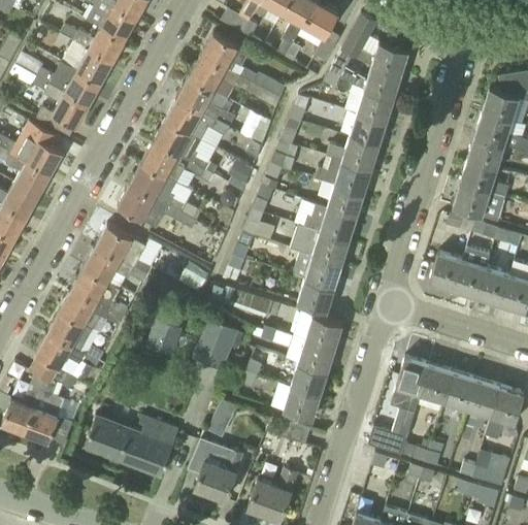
[(13,6),(0,0),(0,9),(9,14),(13,6)]
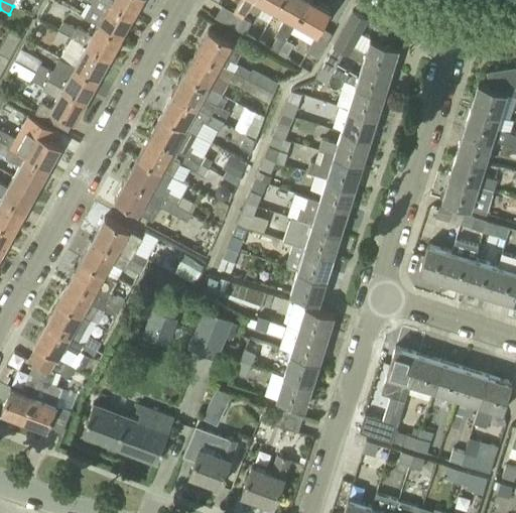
[(122,39),(133,19),(99,0),(81,0),(91,5),(84,18),(98,26),(122,39)]
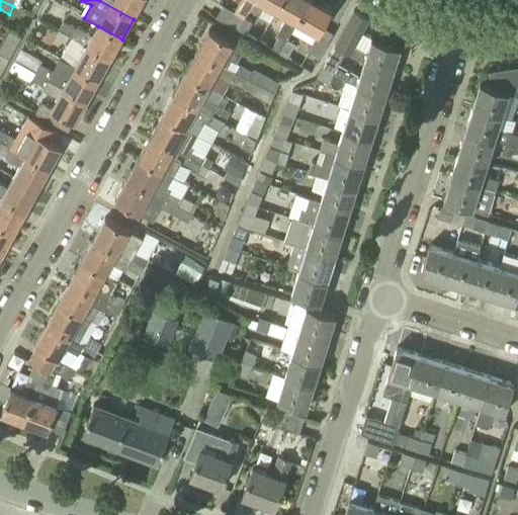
[(99,0),(134,19),(144,0),(99,0)]
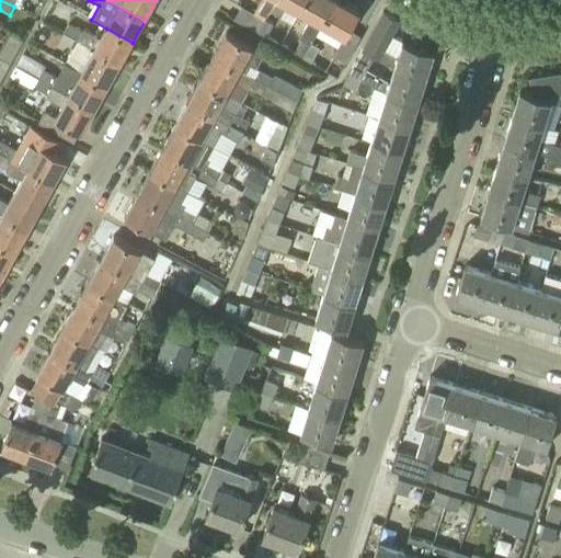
[(261,0),(252,15),(241,9),(235,22),(258,34),(264,21),(270,12),(276,0),(261,0)]
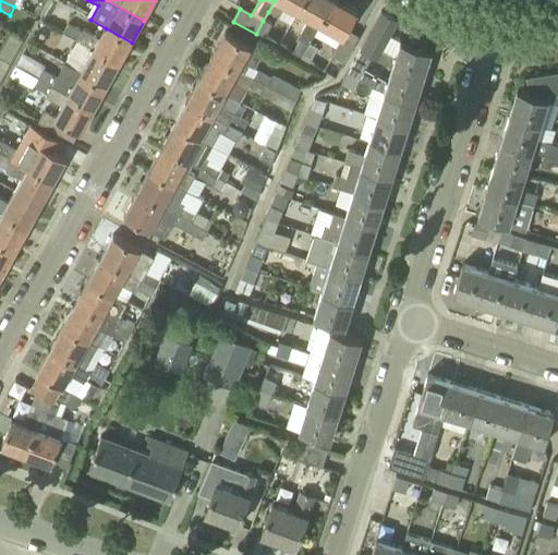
[(304,0),(275,0),(268,12),(279,19),(286,7),(298,13),(304,0)]
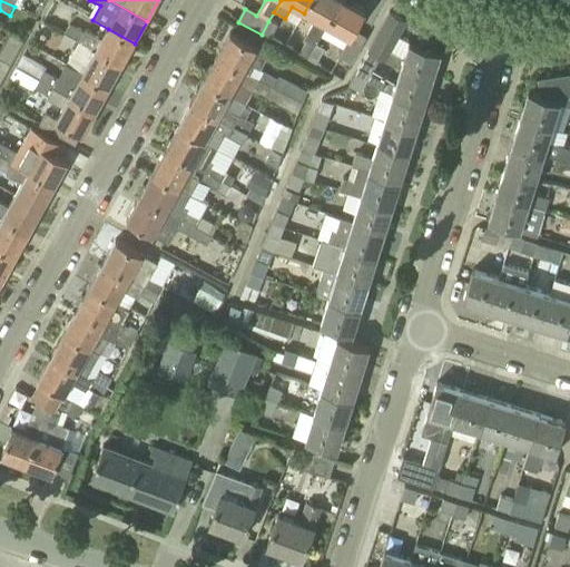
[(298,56),(307,60),(316,46),(327,27),(341,0),(340,0),(311,0),(304,13),(315,20),(305,40),(306,41),(298,56)]
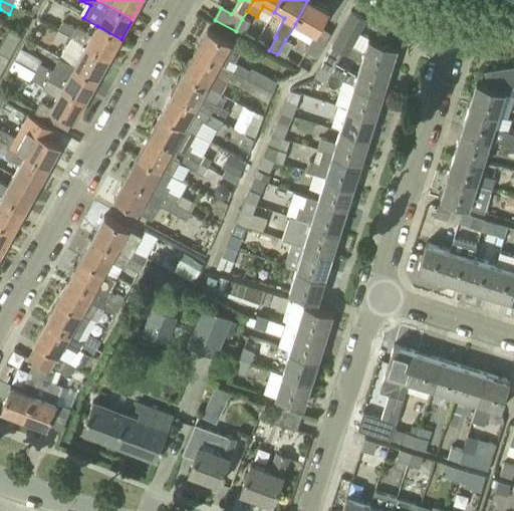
[(316,35),(319,29),(329,12),(307,0),(295,24),(315,35),(316,35)]
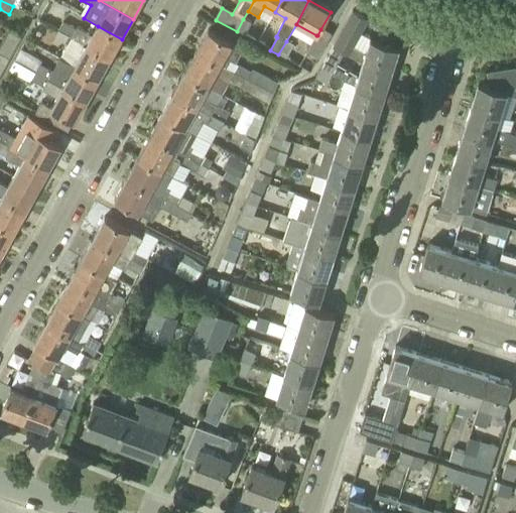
[(360,34),(362,31),(367,21),(353,13),(334,48),(363,63),(392,75),(399,49),(370,40),(360,34)]
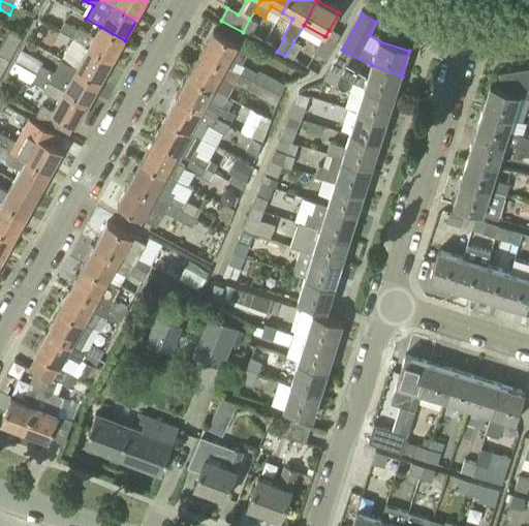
[(257,25),(249,20),(243,32),(251,37),(257,25)]
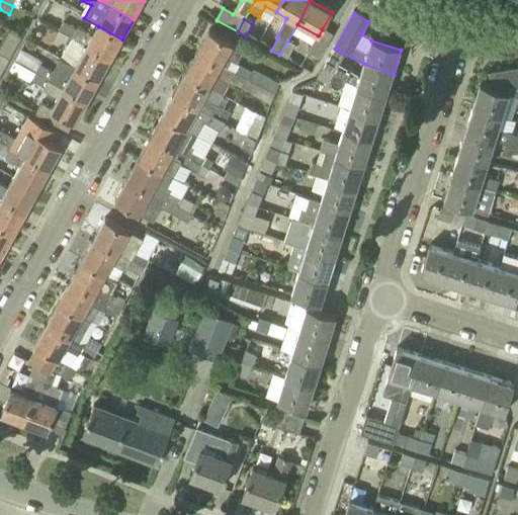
[(72,39),(110,61),(122,39),(98,26),(92,36),(77,28),(76,31),(63,23),(58,32),(72,39)]
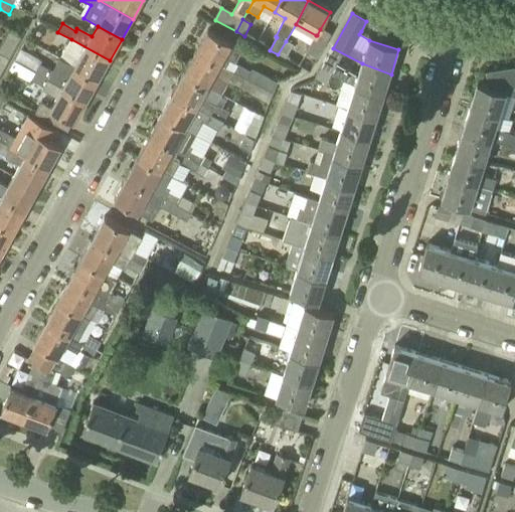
[(318,58),(330,35),(320,29),(317,35),(316,35),(306,52),(318,58)]
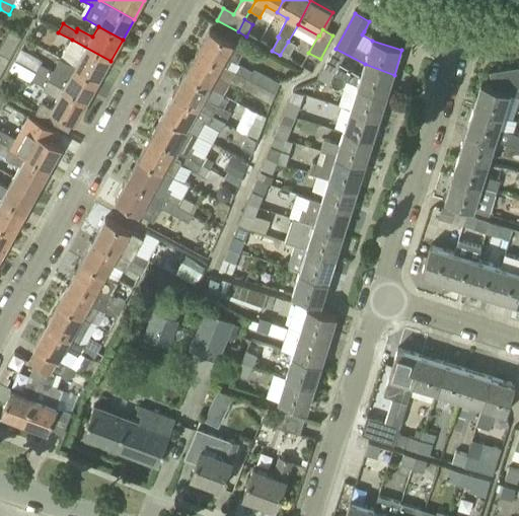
[(0,48),(0,55),(9,60),(21,39),(9,32),(0,48)]
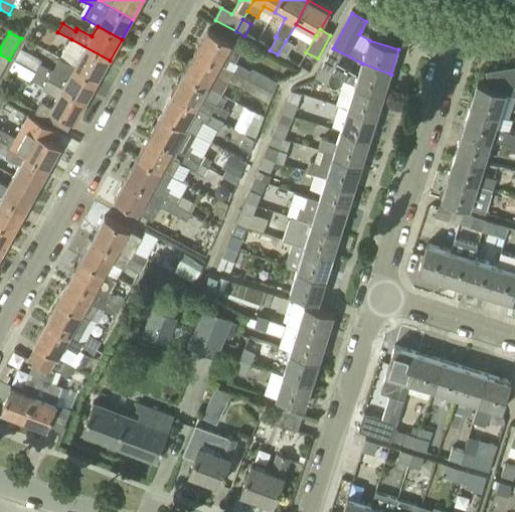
[(235,63),(242,51),(208,32),(196,53),(225,68),(229,60),(235,63)]
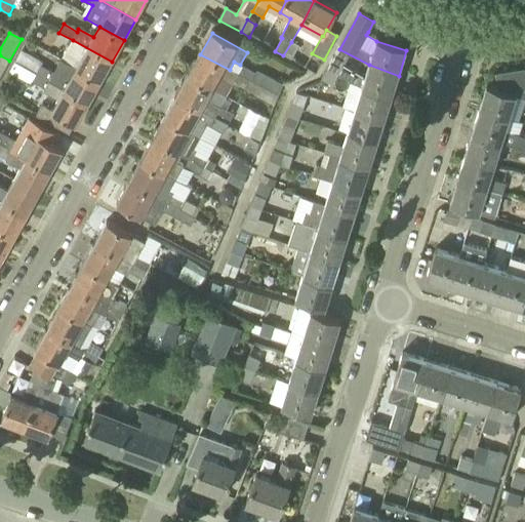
[(61,62),(99,83),(112,62),(73,40),(61,62)]
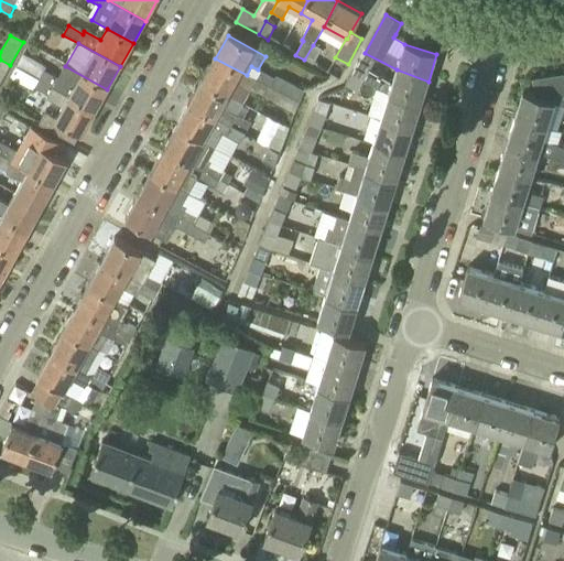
[(313,45),(304,60),(313,64),(321,50),(313,45)]
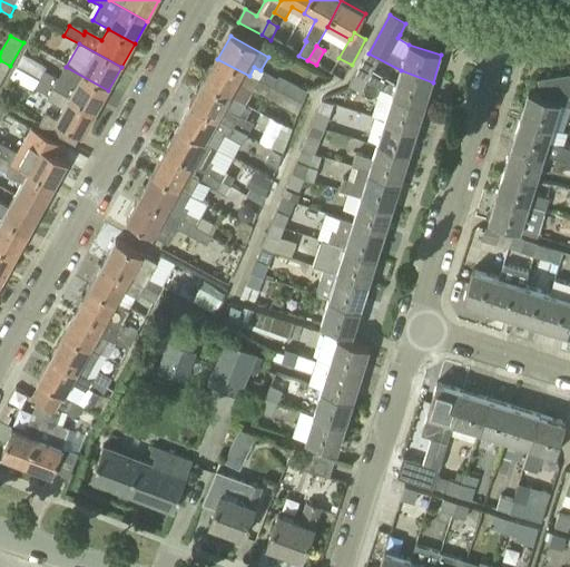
[(23,57),(17,69),(22,71),(22,72),(40,82),(45,72),(47,70),(23,57)]
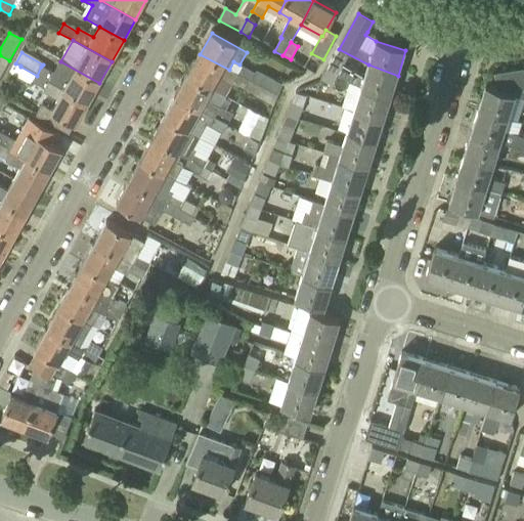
[(212,88),(217,78),(231,85),(232,84),(273,106),(277,96),(237,75),(229,70),(200,54),(188,75),(212,88)]
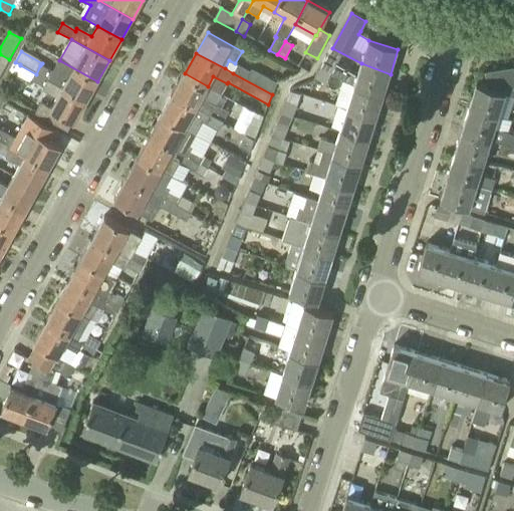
[(0,76),(9,59),(0,54),(0,76)]
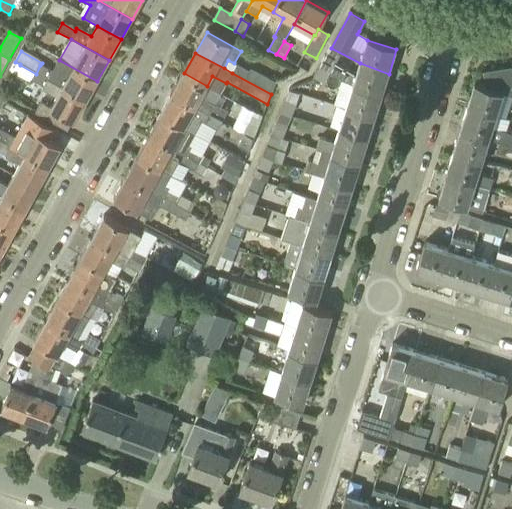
[(352,88),(382,96),(389,74),(360,63),(356,77),(334,64),(335,63),(325,58),(319,69),(329,75),(330,74),(353,86),(352,88)]
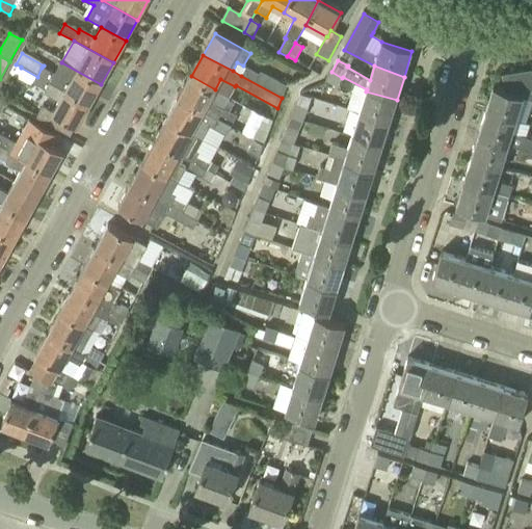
[(55,75),(42,68),(37,77),(89,106),(101,84),(61,62),(55,75)]
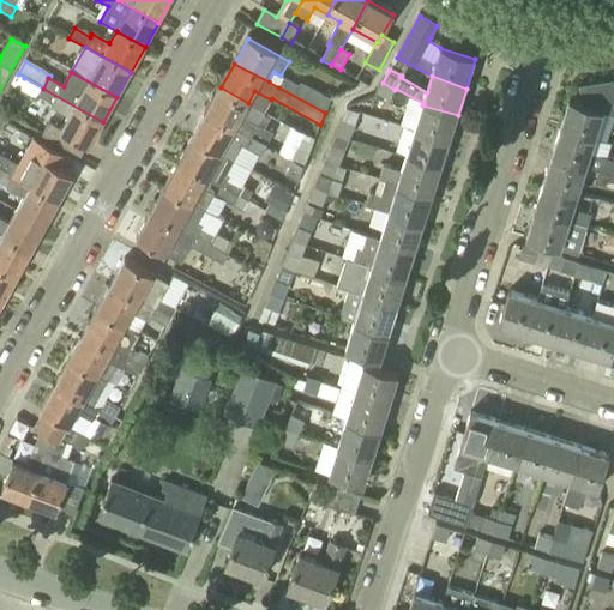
[(283,79),(278,88),(325,113),(331,100),(301,84),(299,88),(283,79)]
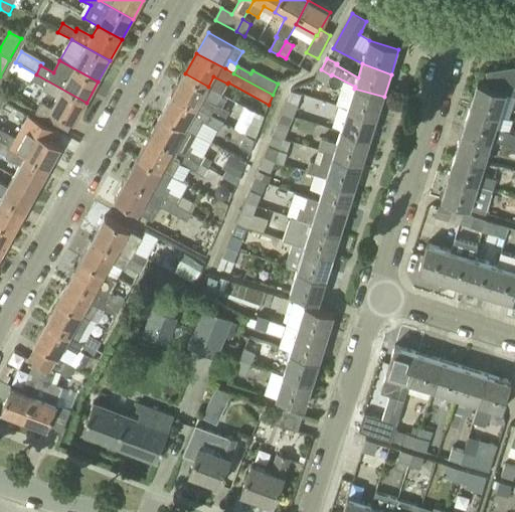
[(477,86),(470,110),(499,118),(506,95),(514,98),(514,67),(486,72),(486,73),(489,89),(477,86)]
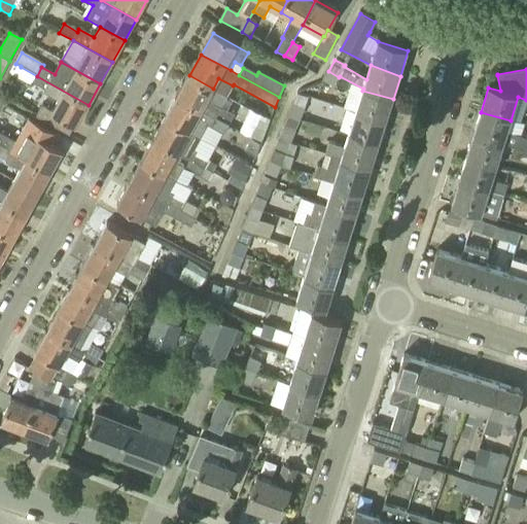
[(339,77),(328,71),(323,81),(334,88),(336,83),(339,77)]
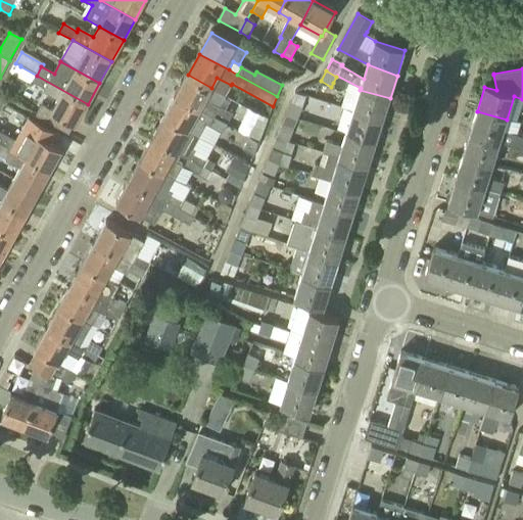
[(176,97),(227,125),(232,115),(204,100),(211,88),(188,75),(176,97)]
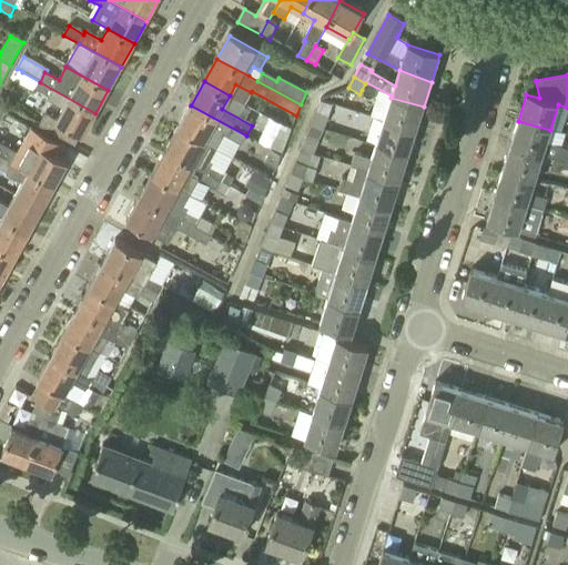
[(63,110),(57,122),(46,115),(39,127),(74,147),(81,135),(82,137),(95,113),(40,82),(34,90),(49,99),(48,101),(63,110)]
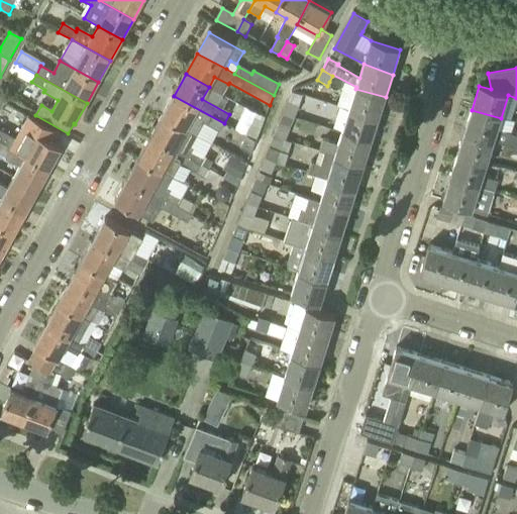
[(348,111),(378,120),(386,97),(355,89),(348,111)]
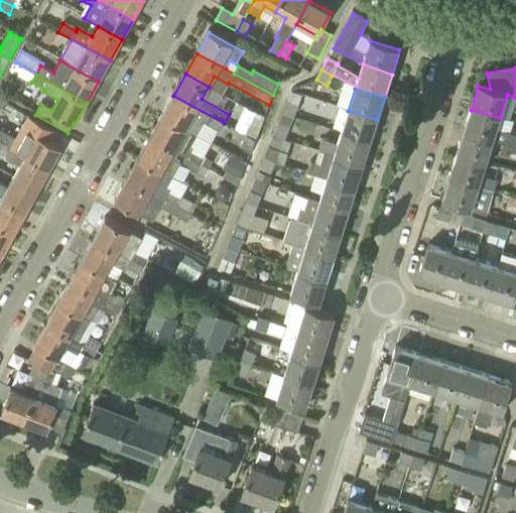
[(283,114),(293,119),(297,108),(300,110),(301,108),(300,107),(304,97),(292,92),(283,114)]
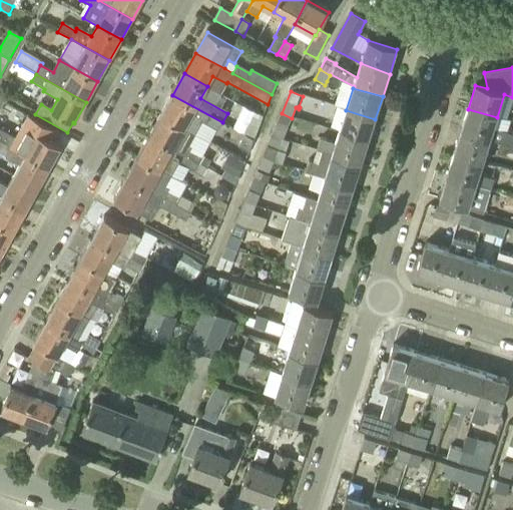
[(217,131),(222,122),(172,95),(160,116),(195,135),(202,122),(217,131)]
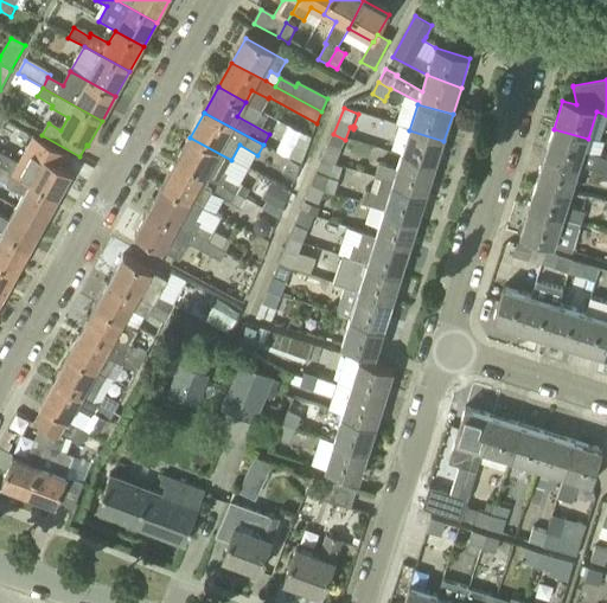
[(401,158),(435,168),(443,141),(409,130),(398,127),(390,154),(401,158)]
